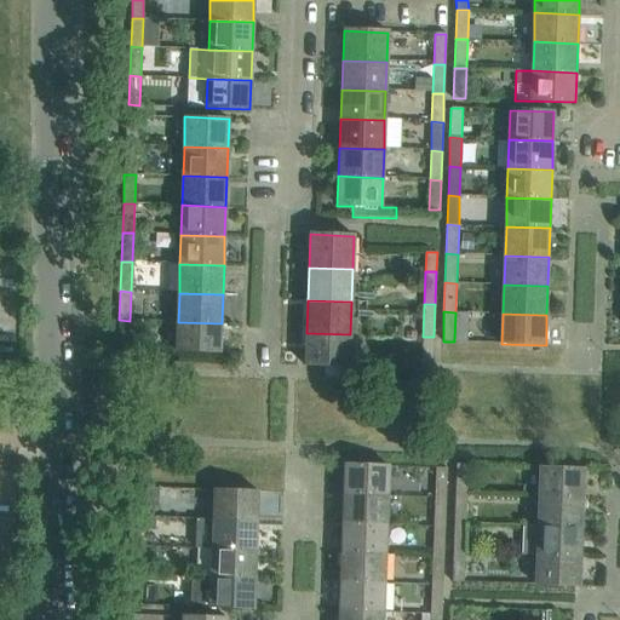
[(128,350),(130,321),(119,320),(118,350),(128,350)]
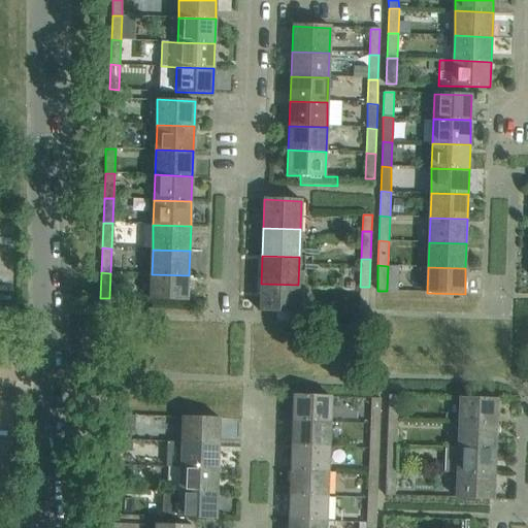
[(188,301),(189,275),(152,274),(151,300),(188,301)]
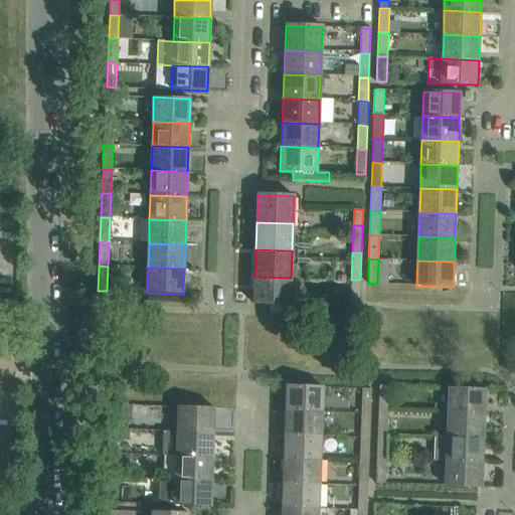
[(290,305),(291,278),(254,277),(253,304),(270,305),(269,313),(294,314),(294,306),(290,305)]
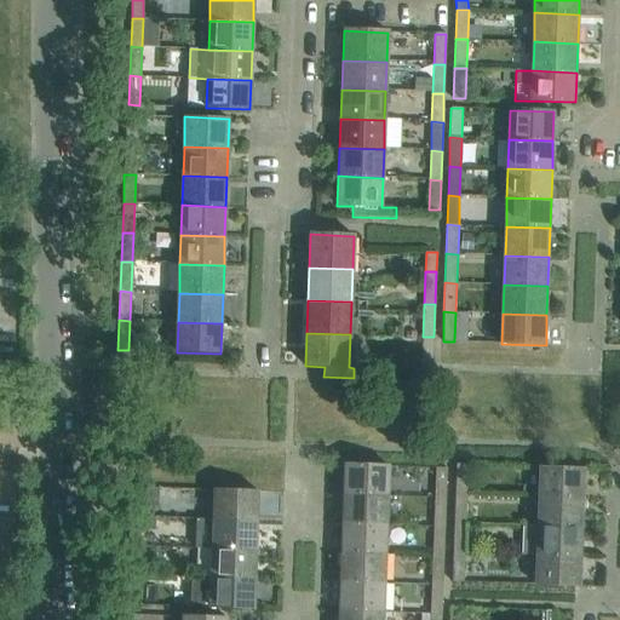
[(388,497),(389,466),(345,464),(344,494),(388,497)]
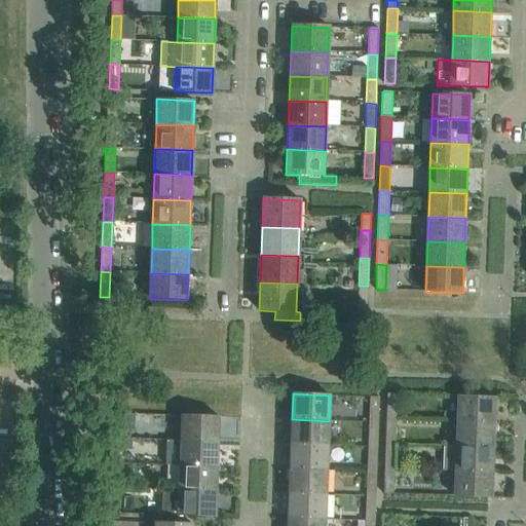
[(396,419),(397,395),(387,393),(386,419),(396,419)]
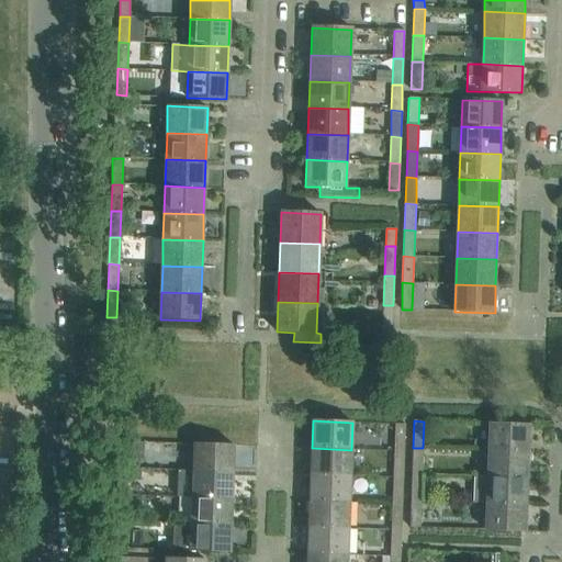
[(528,452),(529,425),(490,424),(489,450),(528,452)]
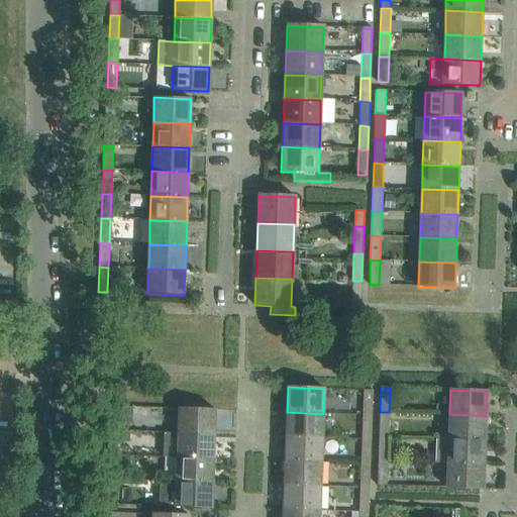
[(373,415),(374,391),(364,391),(363,415),(373,415)]
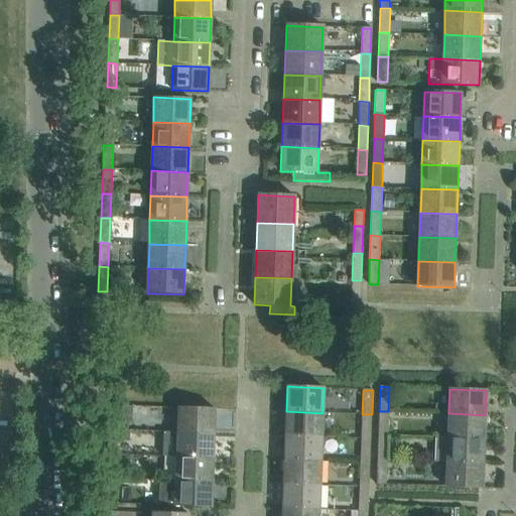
[(126,421),(127,406),(109,405),(108,430),(118,430),(118,421),(126,421)]
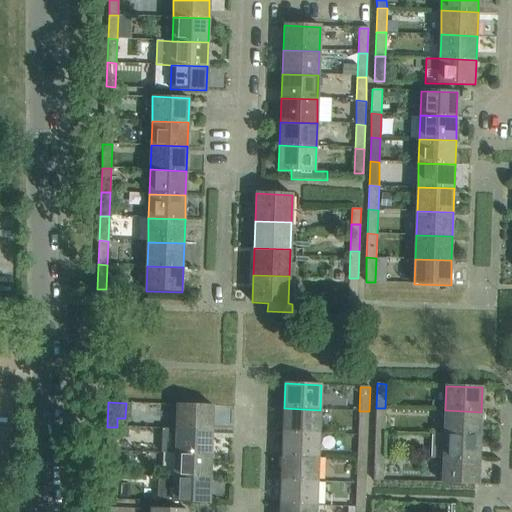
[(213,431),(214,406),(177,405),(176,429),(213,431)]
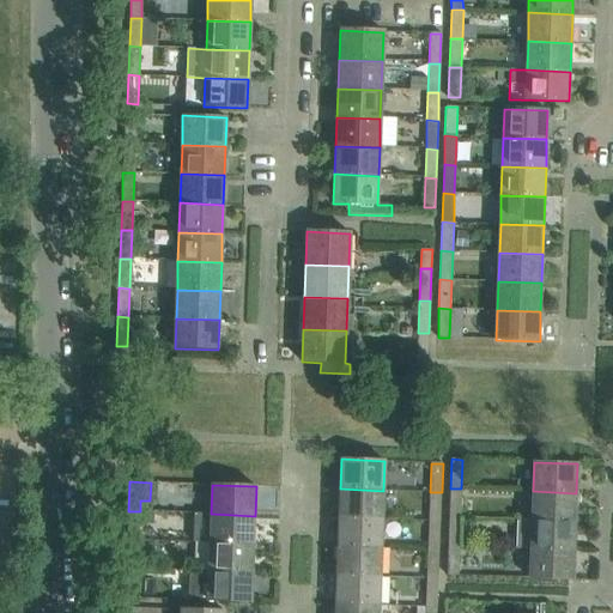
[(382,517),(383,491),(340,489),(339,516),(382,517)]
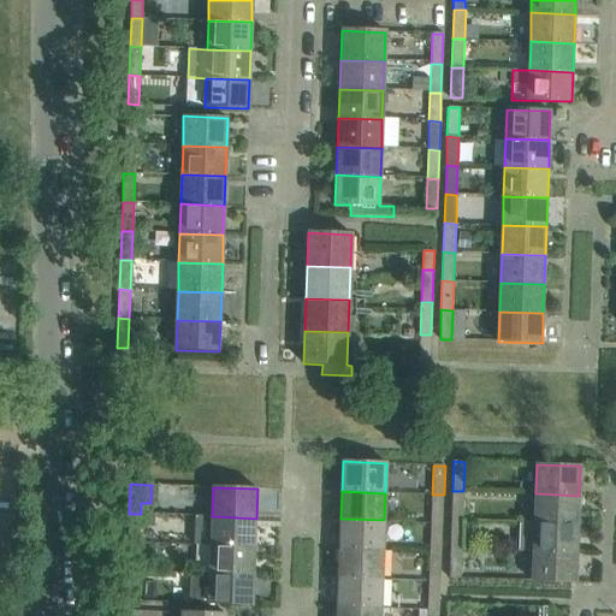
[(462,520),(463,491),(452,491),(451,520),(462,520)]
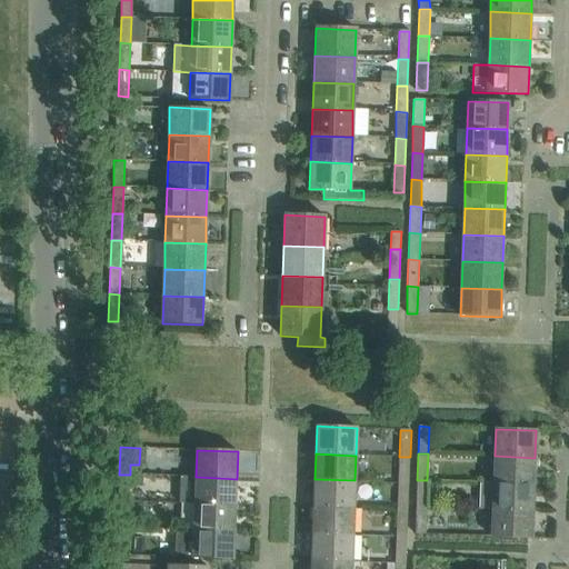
[(533,485),(535,458),(495,456),(493,482),(533,485)]
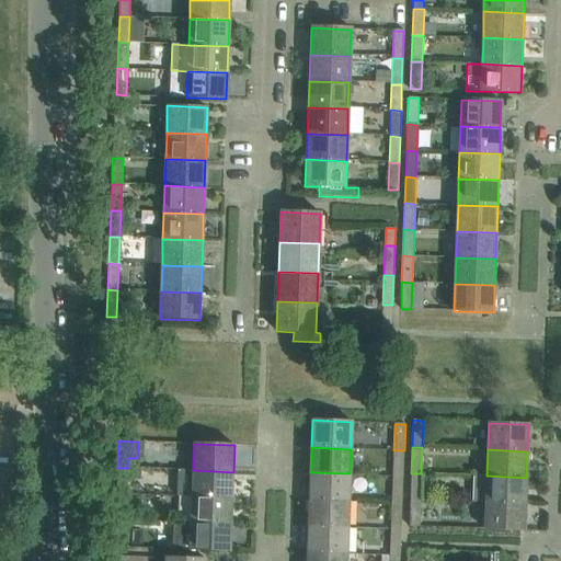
[(403,476),(404,450),(393,450),(392,476),(403,476)]
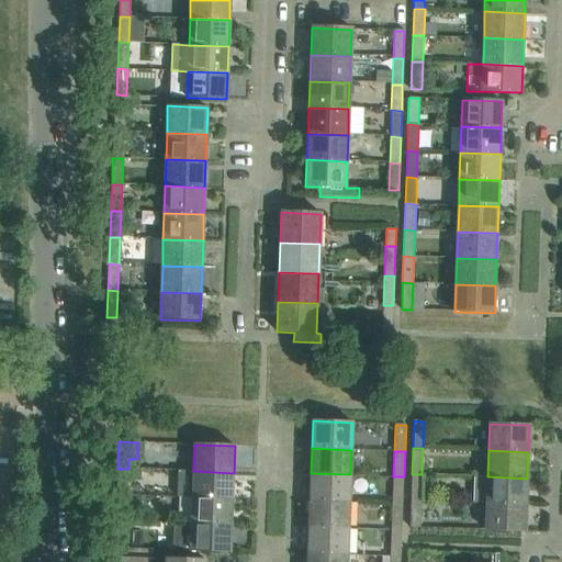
[(127,472),(128,469),(117,469),(116,494),(127,495),(134,495),(134,472),(127,472)]
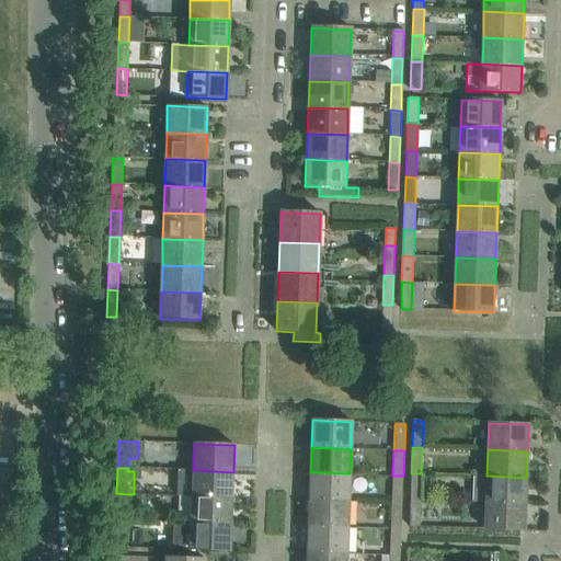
[(232,499),(233,472),(193,470),(192,496),(232,499)]
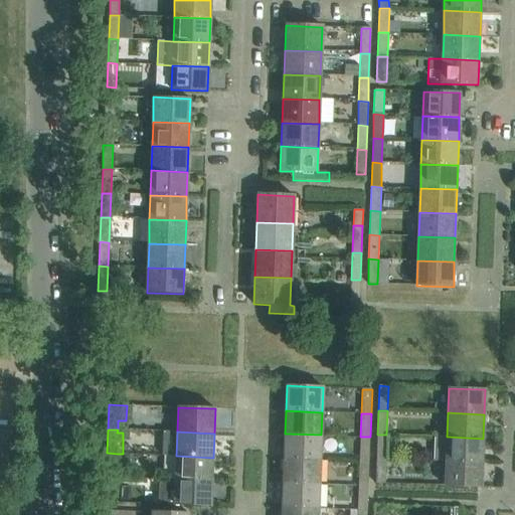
[(320,459),(321,435),(285,434),(284,458),(320,459)]
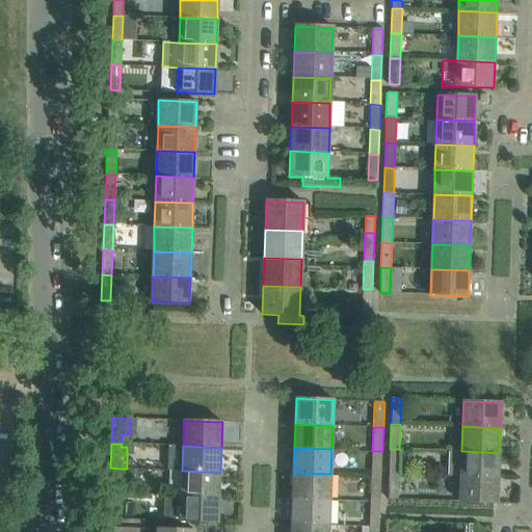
[(398,474),(399,449),(390,449),(389,474),(398,474)]
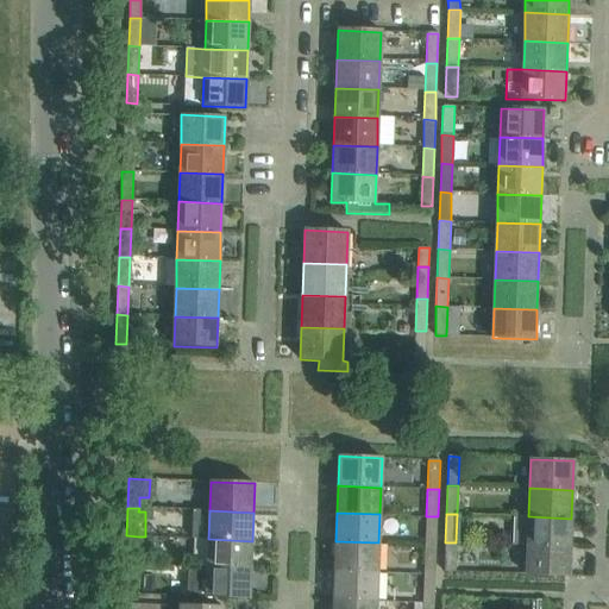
[(437,545),(438,516),(426,516),(425,545),(437,545)]
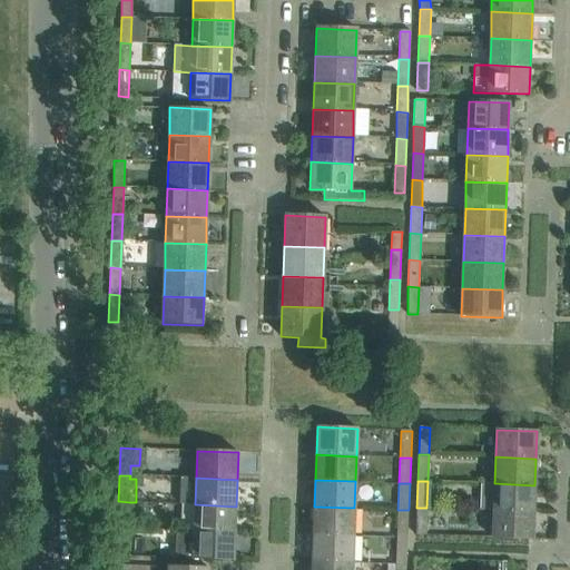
[(533,512),(534,485),(494,483),(493,510),(533,512)]
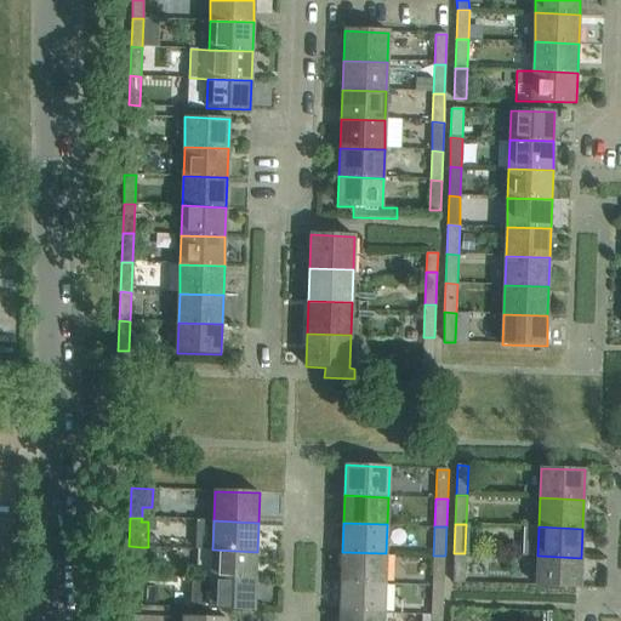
[(141,550),(141,547),(129,546),(127,575),(140,576),(140,575),(147,575),(148,550),(141,550)]
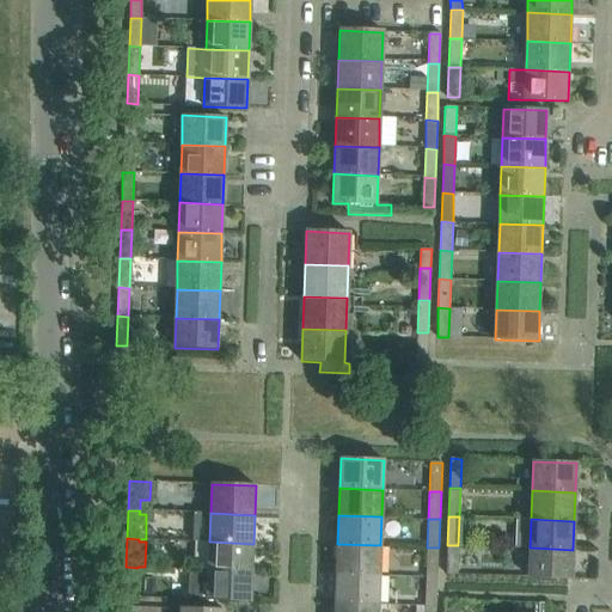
[(252,573),(254,544),(209,542),(208,570),(252,573)]
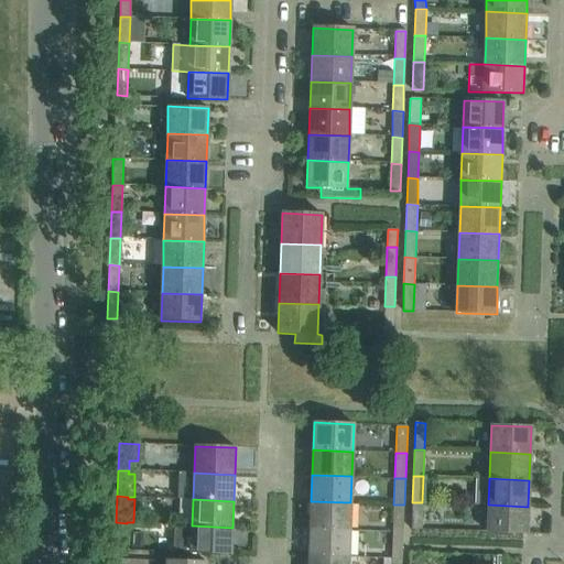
[(349,530),(350,502),(311,501),(310,528),(349,530)]
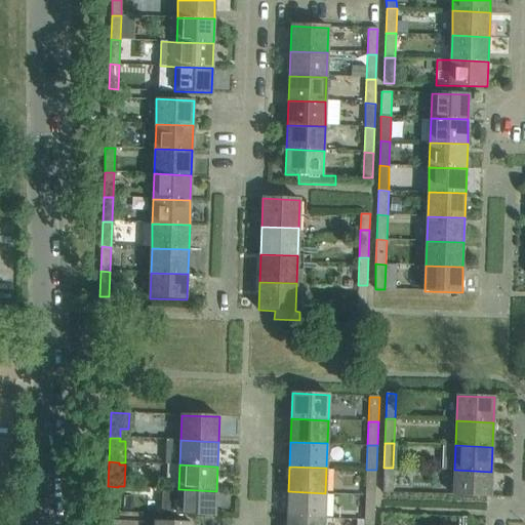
[(392,493),(393,468),(384,468),(382,492),(392,493)]
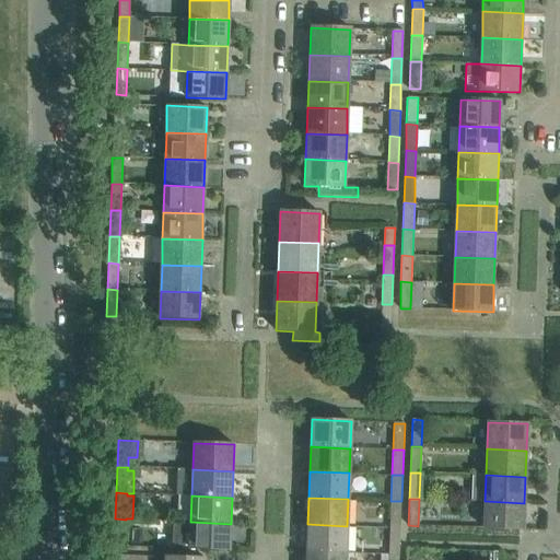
[(400,528),(401,501),(391,501),(389,527),(400,528)]
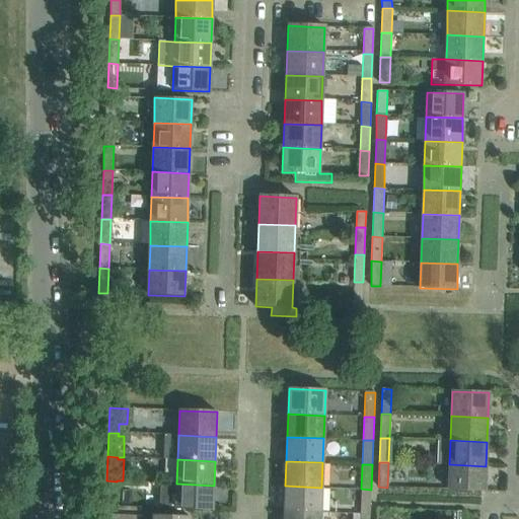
[(485,491),(486,466),(449,464),(448,490),(485,491)]
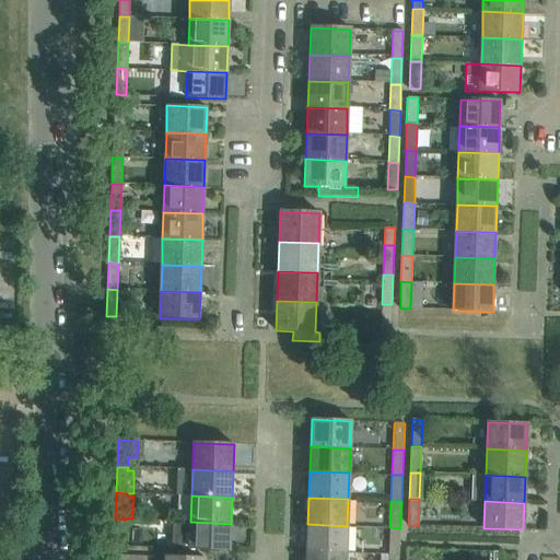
[(125,546),(126,520),(115,518),(114,546),(125,546)]
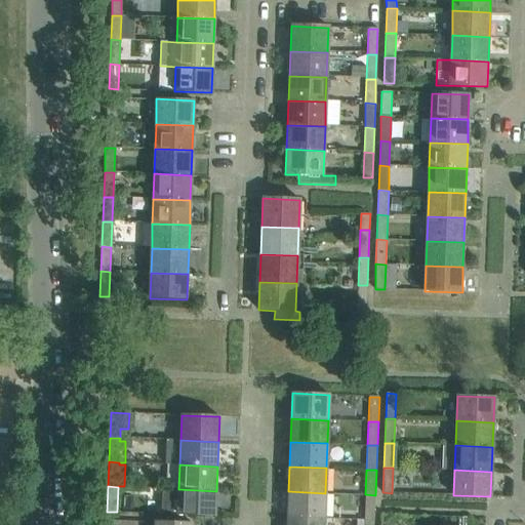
[(215,516),(216,491),(178,489),(163,489),(161,514),(177,515),(215,516)]
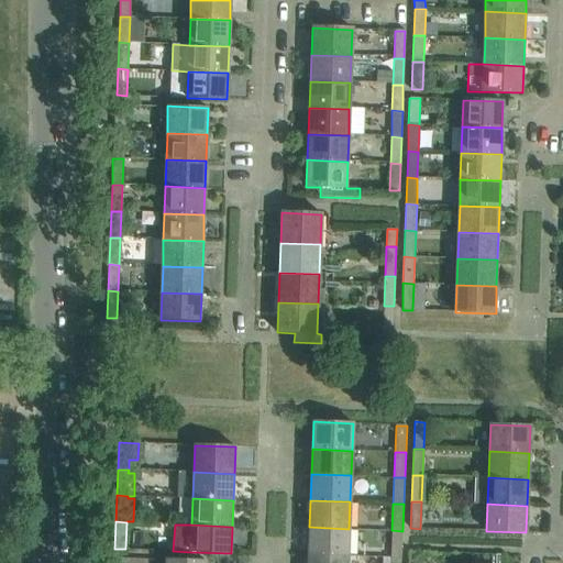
[(348,555),(349,529),(309,527),(308,553),(348,555)]
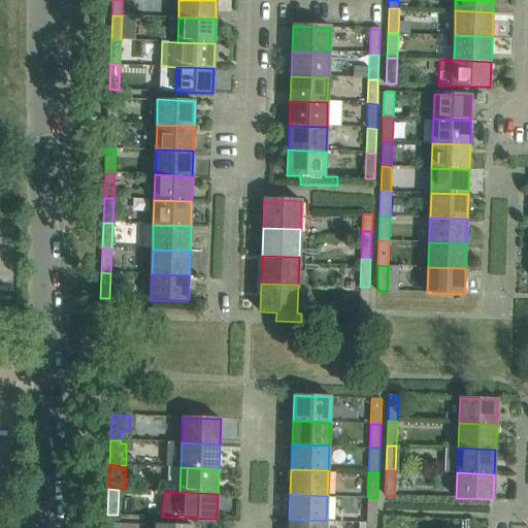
[(376,523),(377,498),(367,497),(366,522),(376,523)]
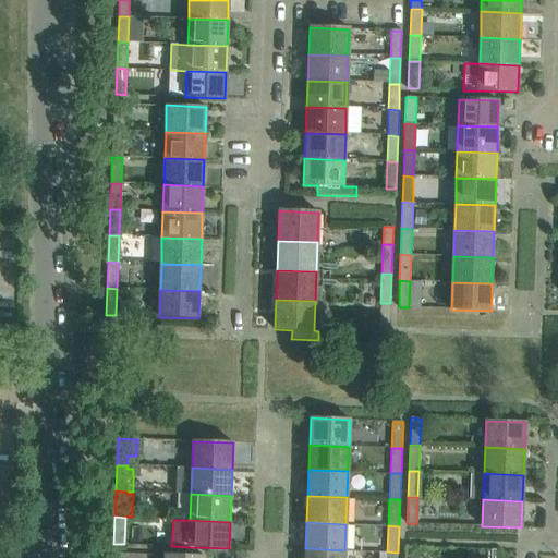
[(344,557),(344,550),(305,548),(304,557),(344,557)]
